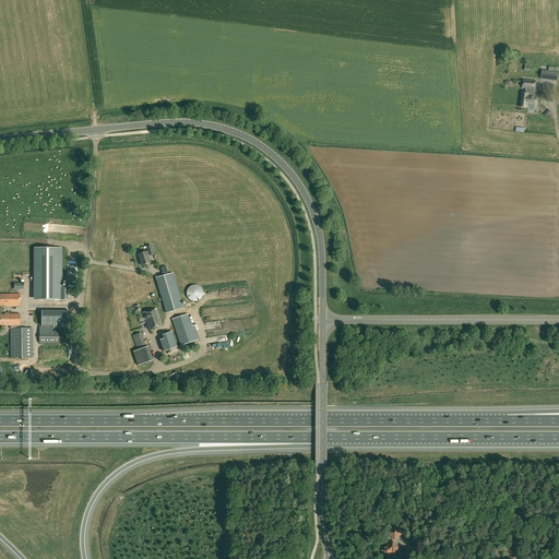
[(557,81),(558,68),(549,67),(548,70),(542,70),(540,80),(557,81)]
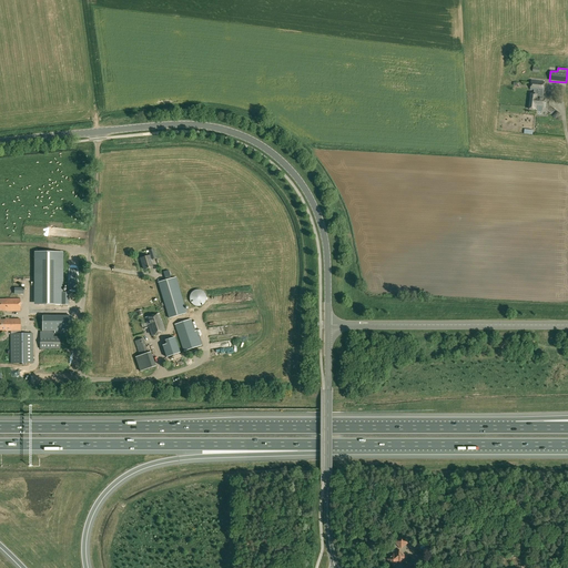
[(546,97),(543,97),(543,91),(544,91),(545,82),(531,80),(529,91),(534,91),(534,94),(530,93),(529,109),(536,110),(537,110),(537,112),(543,112),(543,108),(545,108),(546,97)]
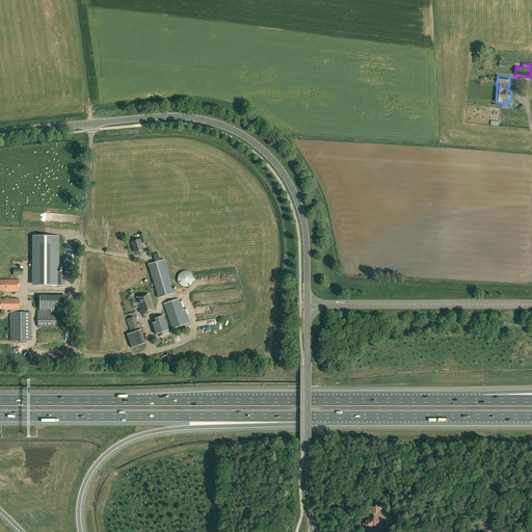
[(32,260),(32,286),(64,286),(64,273),(59,273),(59,236),(36,236),(32,236),(32,260)]
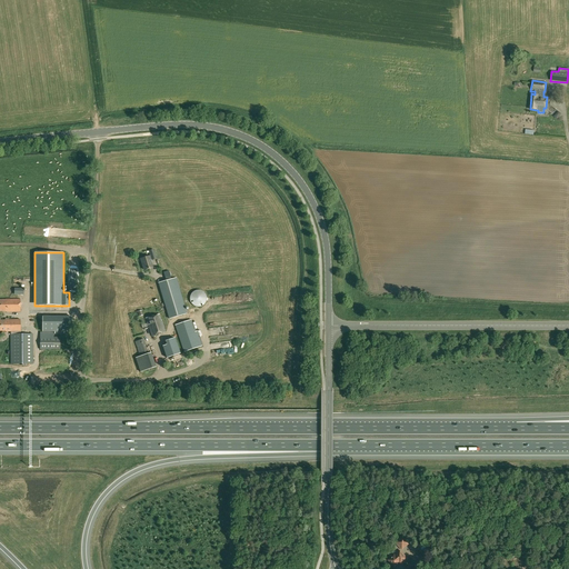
[(140,259),(143,270),(153,268),(150,256),(140,259)]
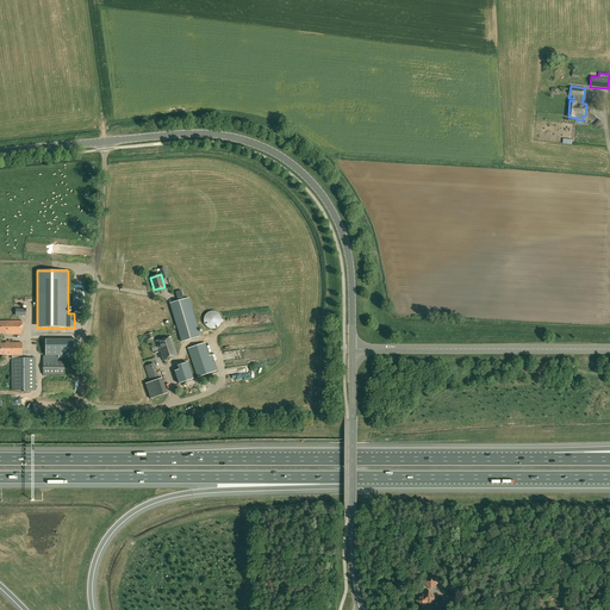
[(188,298),(184,299),(181,292),(176,293),(179,300),(170,304),(181,342),(200,336),(188,298)]
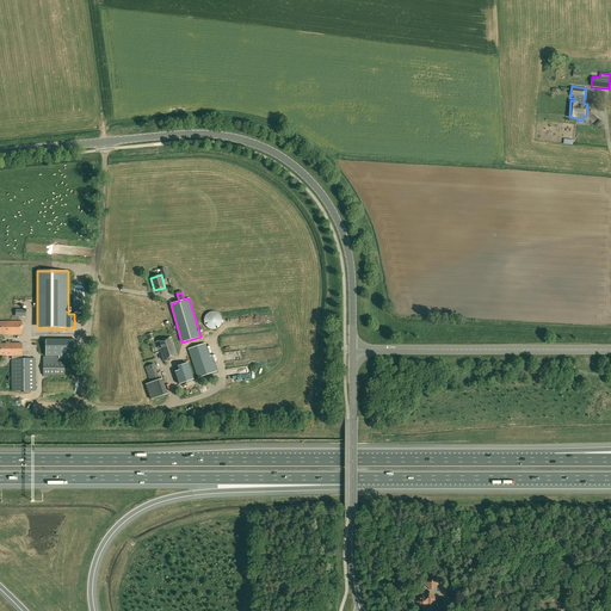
[(204,320),(204,321),(204,322),(204,323),(205,325),(205,326),(207,326),(207,327),(208,328),(209,328),(210,329),(211,329),(213,329),(214,329),(215,329),(217,328),(218,327),(220,327),(220,326),(221,325),(221,323),(222,322),(222,321),(222,320),(222,319),(221,318),(221,316),(220,315),(220,314),(218,314),(217,313),(216,312),(215,312),(214,312),(213,312),(211,312),(210,312),(209,313),(208,313),(208,314),(207,314),(207,315),(205,316),(204,318),(204,319),(204,320)]
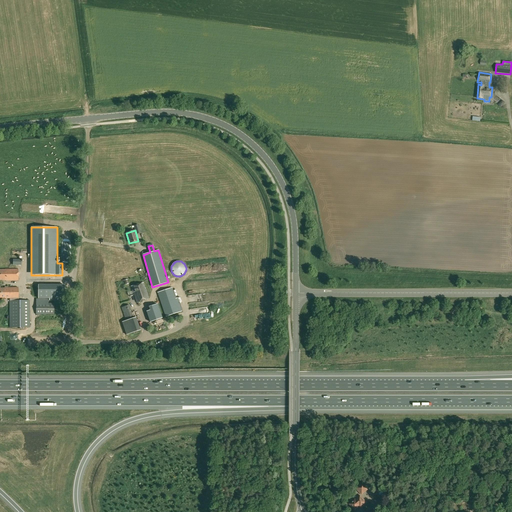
[(18,280),(18,269),(5,269),(5,270),(0,270),(0,279),(5,280),(5,281),(18,280)]
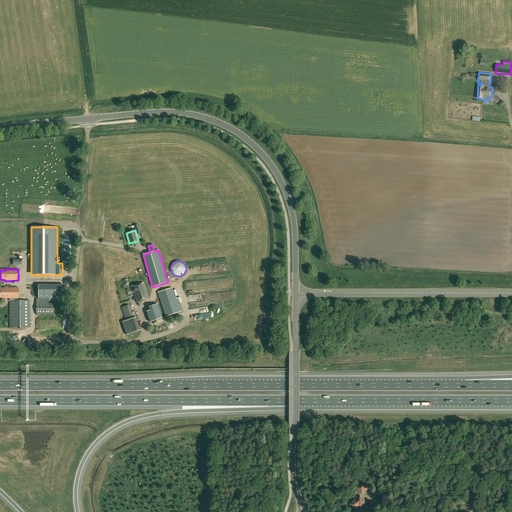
[(149,299),(145,288),(143,283),(131,286),(133,292),(136,303),(149,299)]
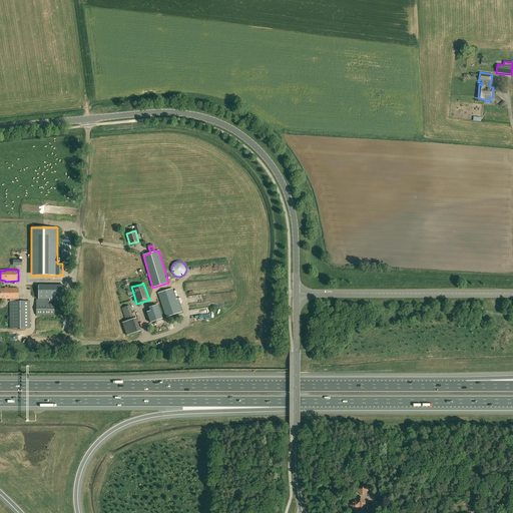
[(64,286),(38,286),(38,300),(48,300),(49,300),(49,302),(64,302),(64,286)]
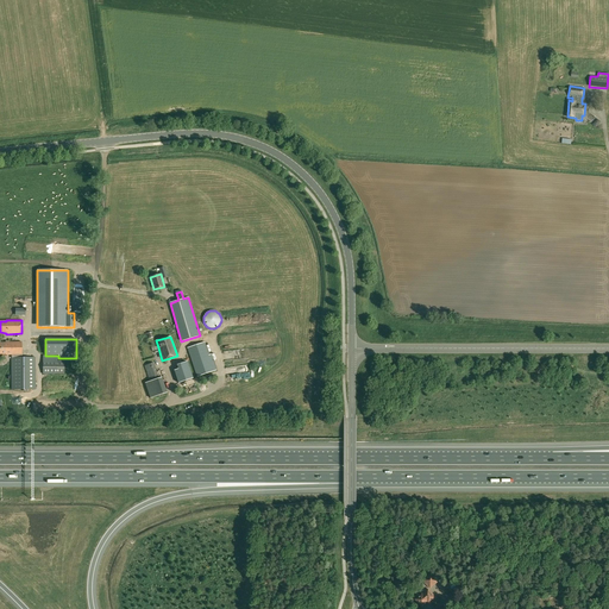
[(11,390),(36,389),(36,357),(22,358),(20,355),(22,355),(22,343),(10,343),(10,340),(6,341),(6,343),(0,343),(0,353),(6,355),(12,355),(12,358),(11,358),(11,390)]
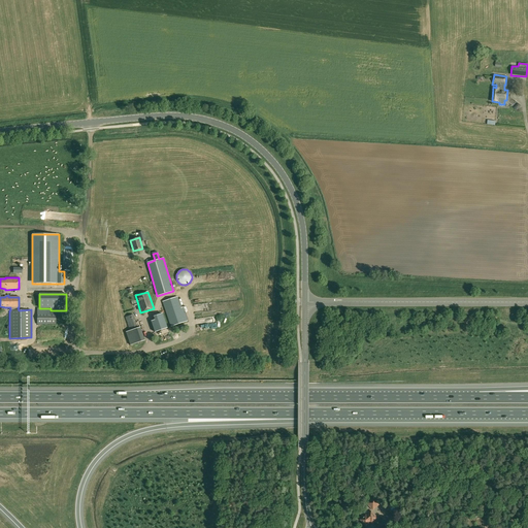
[(188,321),(183,307),(180,308),(177,297),(162,302),(171,327),(188,321)]
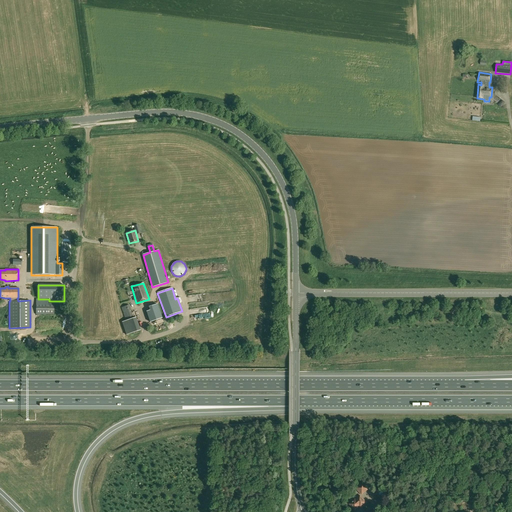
[(39,314),(48,315),(54,315),(54,303),(48,303),(48,299),(38,299),(36,299),(36,316),(38,316),(39,314)]
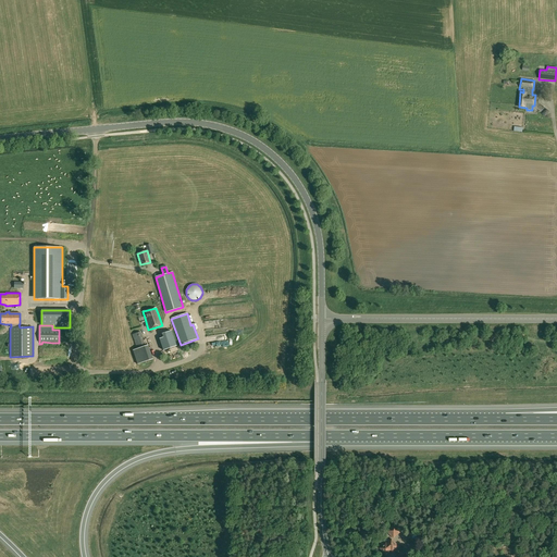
[(175,342),(171,331),(162,334),(166,349),(176,346),(175,342)]
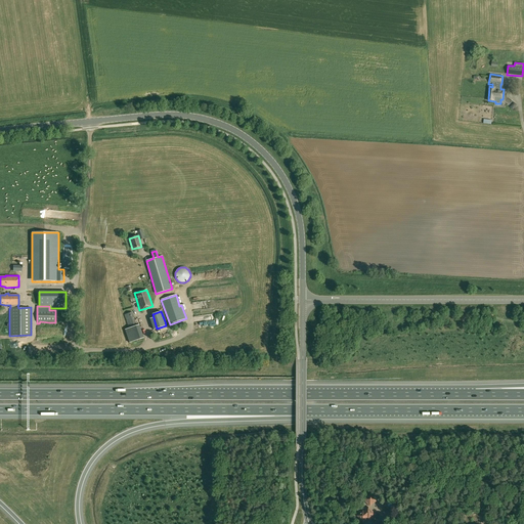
[(125,330),(129,343),(143,338),(138,324),(136,325),(132,312),(124,314),(129,328),(125,330)]
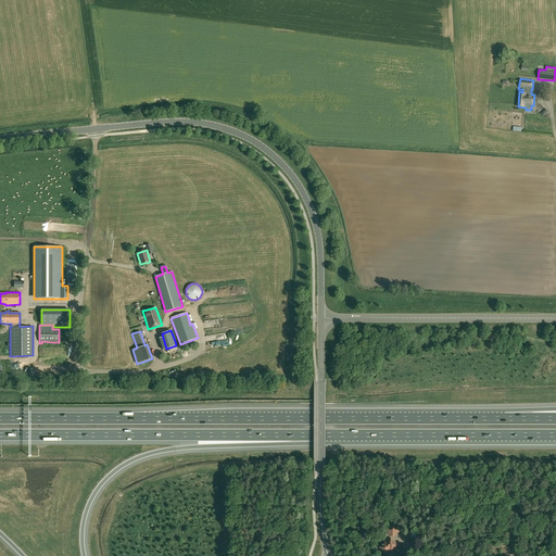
[(386,530),(393,538),(401,530),(394,522),(386,530)]
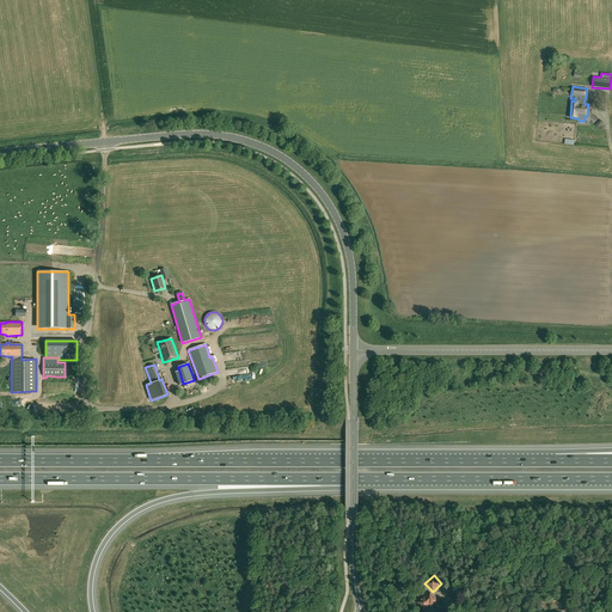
[(432,606),(438,600),(430,593),(426,598),(424,597),(418,603),(424,610),(430,604),(432,606)]
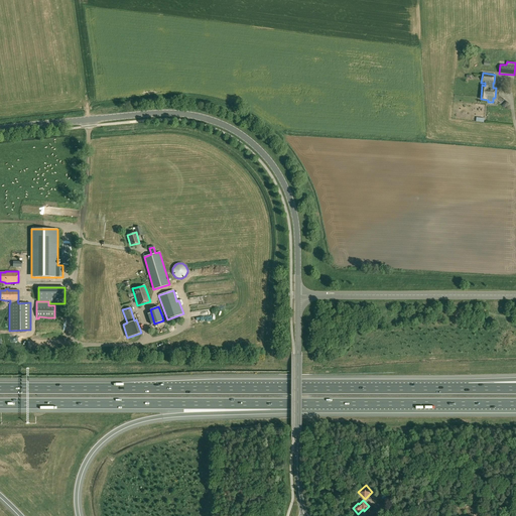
[(384,504),(376,511),(380,515),(388,508),(384,504)]
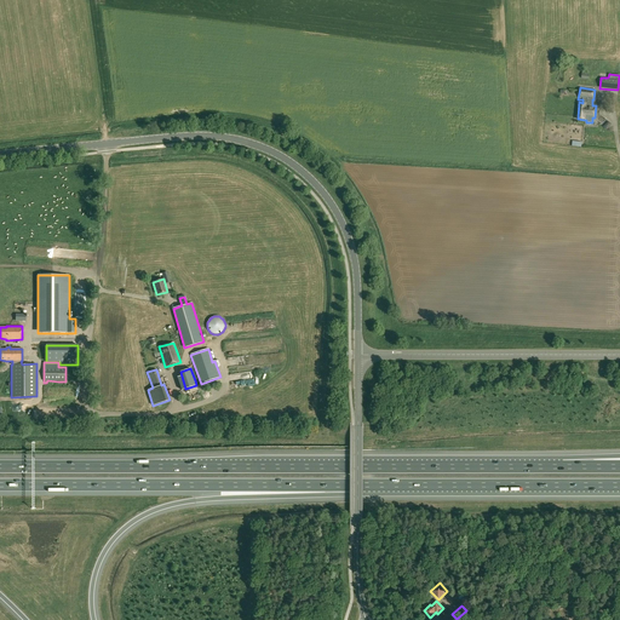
All buildings are outlined.
